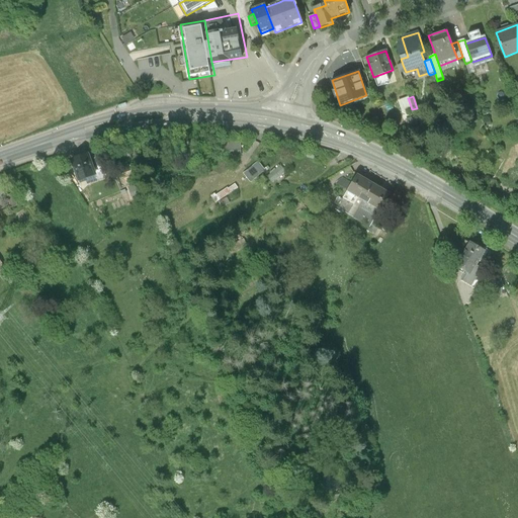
[(402,113),(412,109),(408,98),(399,101),(402,113)]
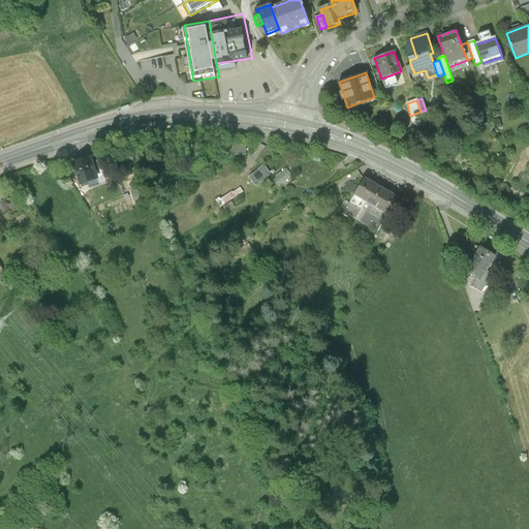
[(246,160),(246,144),(229,144),(229,155),(236,155),(236,160),(246,160)]
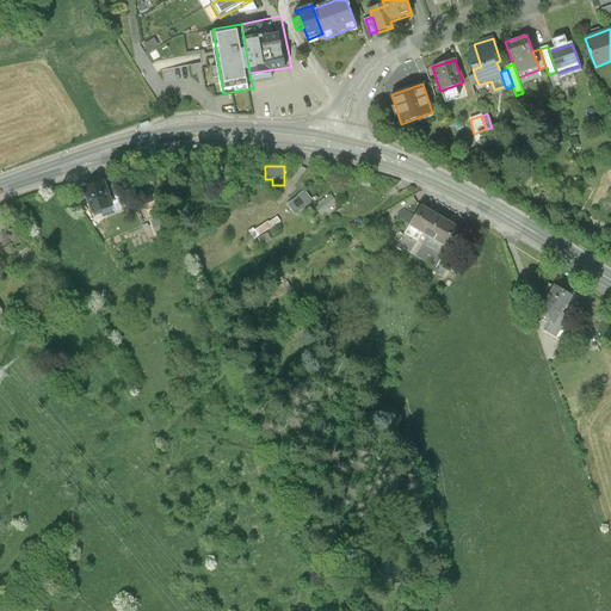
[(103,183),(84,189),(90,211),(110,205),(109,201),(105,190),(103,183)]
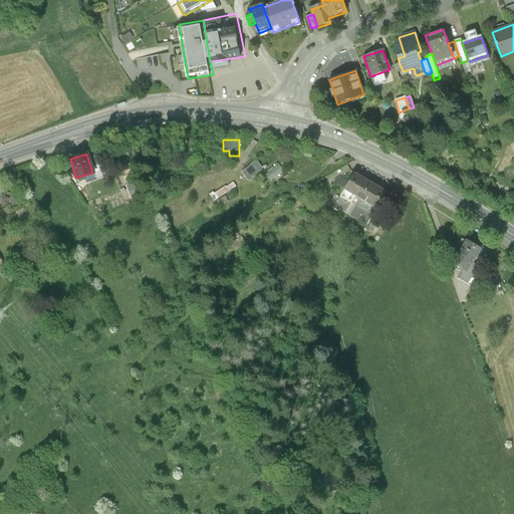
[(94,158),(88,160),(91,169),(97,167),(94,158)]
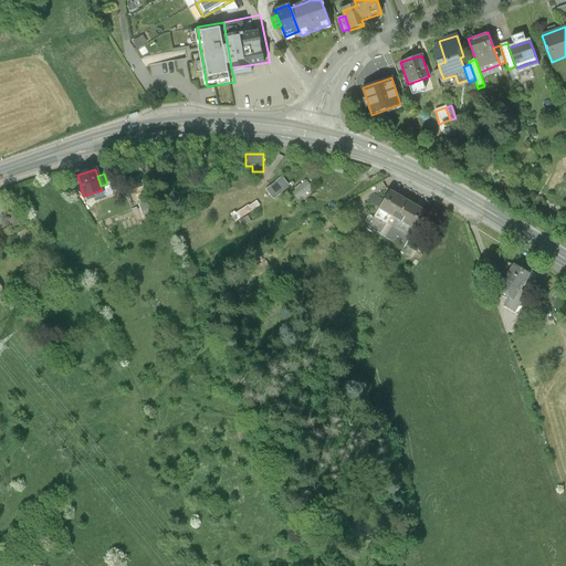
[(265,191),(273,200),(290,188),(282,178),(265,191)]
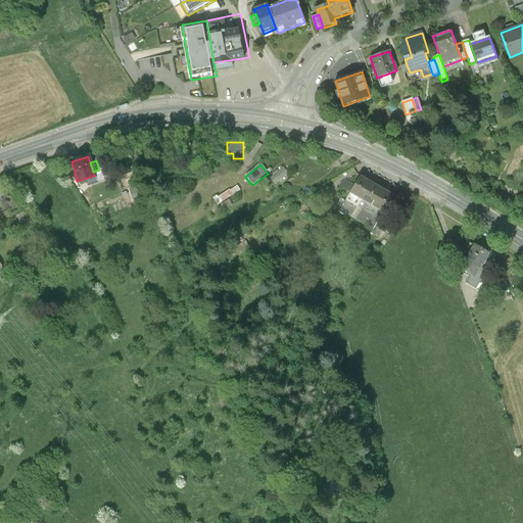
[(283,169),(270,180),(275,186),(288,175),(283,169)]
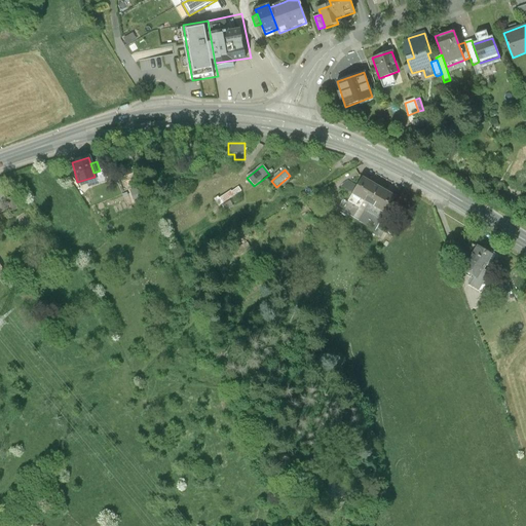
[(367,205),(378,188),(363,179),(358,187),(353,194),(351,196),(367,205)]
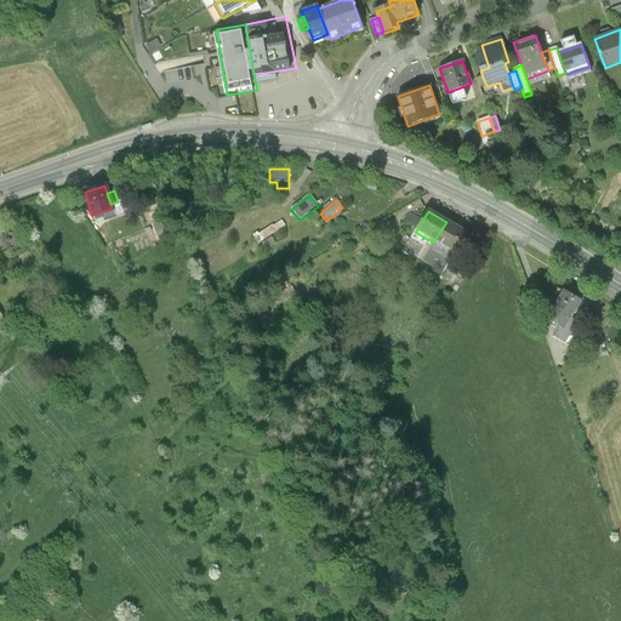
[(403,221),(417,229),(422,221),(411,215),(403,221)]
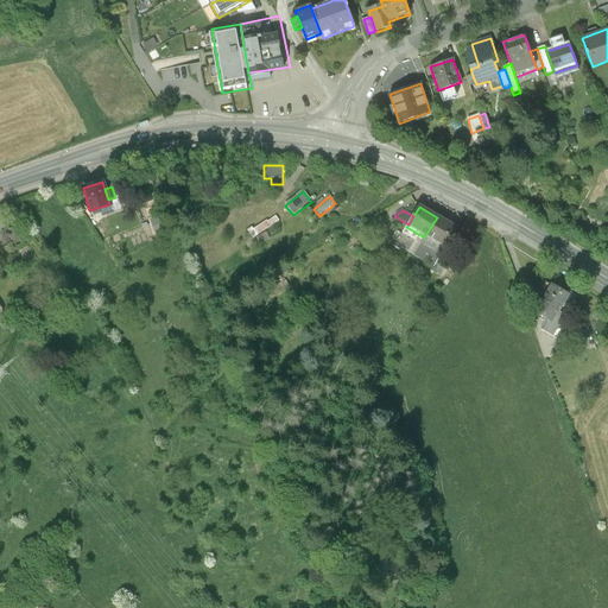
[(253,230),(258,236),(279,222),(276,217),(267,222),(266,222),(253,230)]
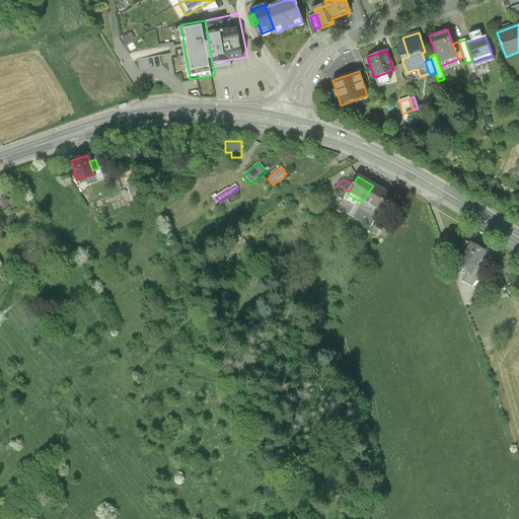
[(388,195),(373,186),(362,203),(378,212),(388,195)]
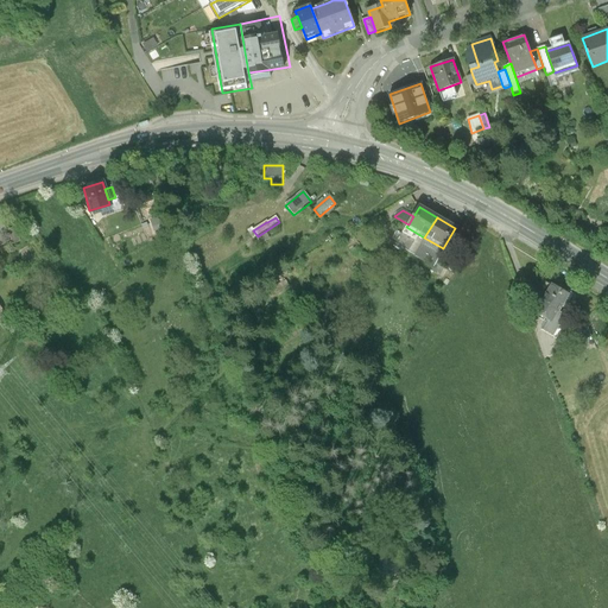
[(18,227),(10,230),(16,248),(24,242),(18,227)]
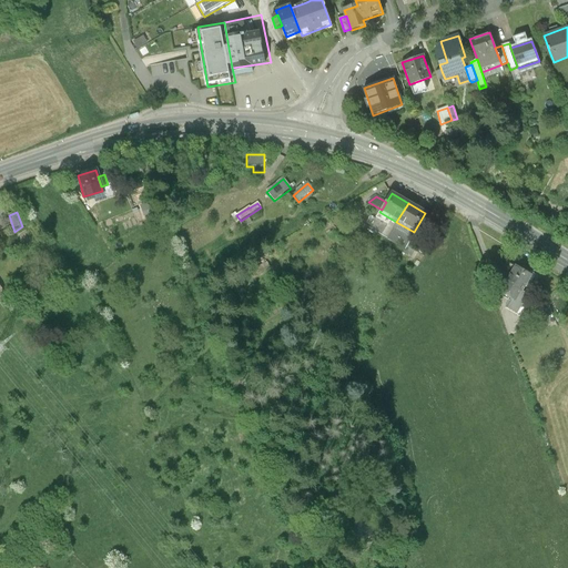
[(369,229),(386,239),(396,222),(379,212),(369,229)]
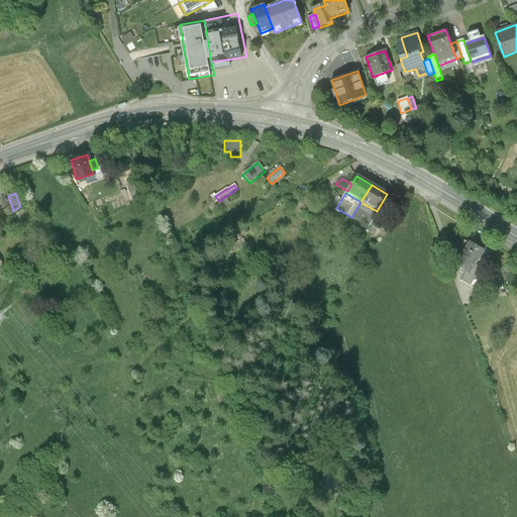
[(229,204),(226,198),(219,202),(223,208),(229,204)]
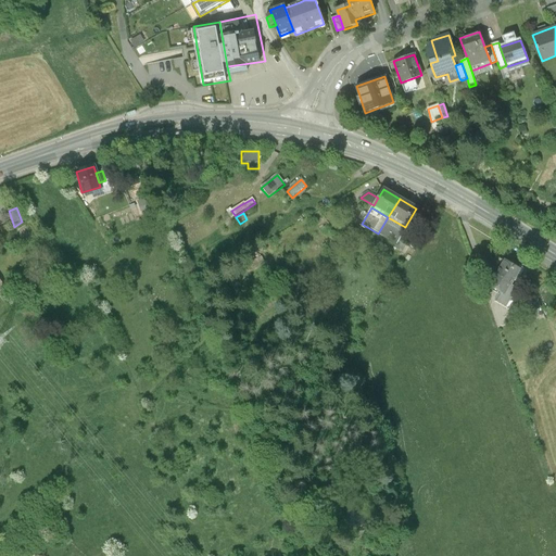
[(405,227),(388,217),(378,234),(394,244),(405,227)]
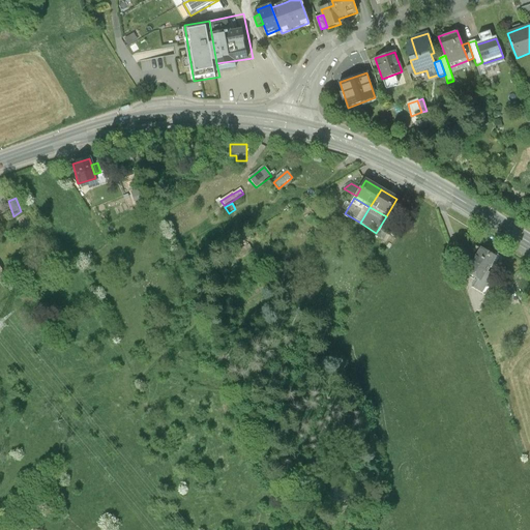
[(497,258),(481,248),(467,272),(469,274),(467,277),(476,283),(483,271),(488,273),(497,258)]
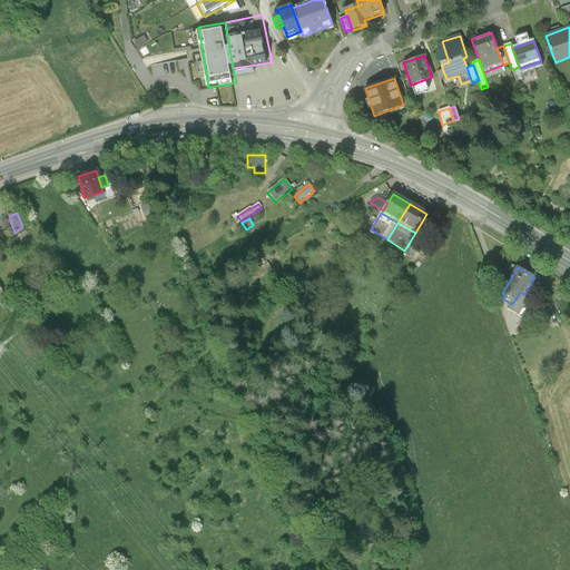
[(210,285),(205,275),(195,281),(200,290),(210,285)]
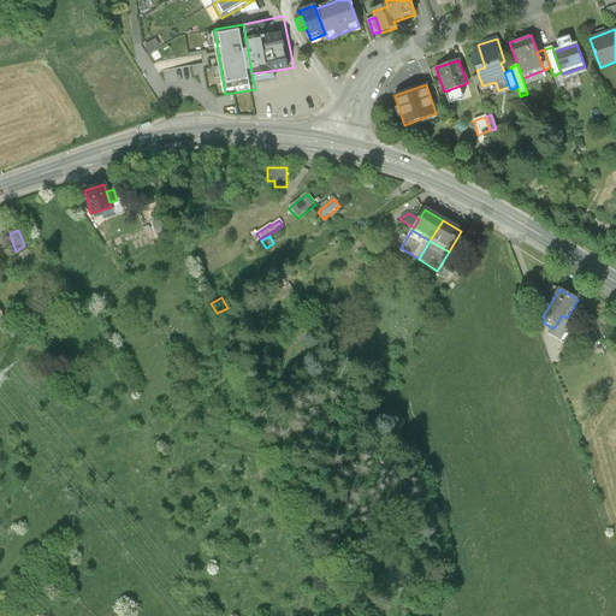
[(574,323),(567,318),(562,315),(554,329),(549,336),(561,343),(574,323)]
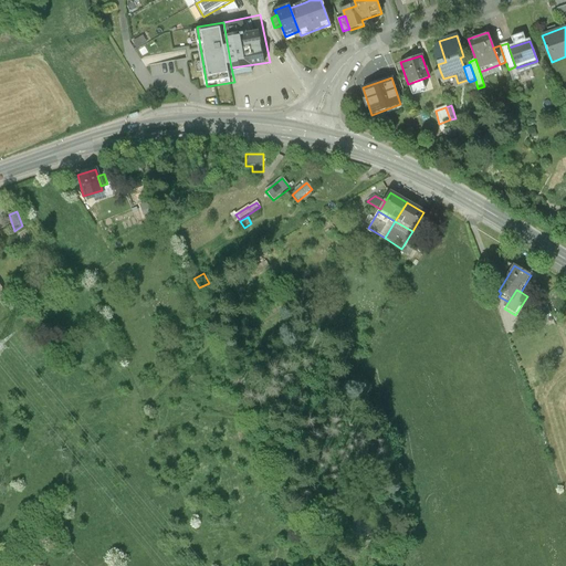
[(534,307),(540,321),(552,315),(547,303),(534,307)]
